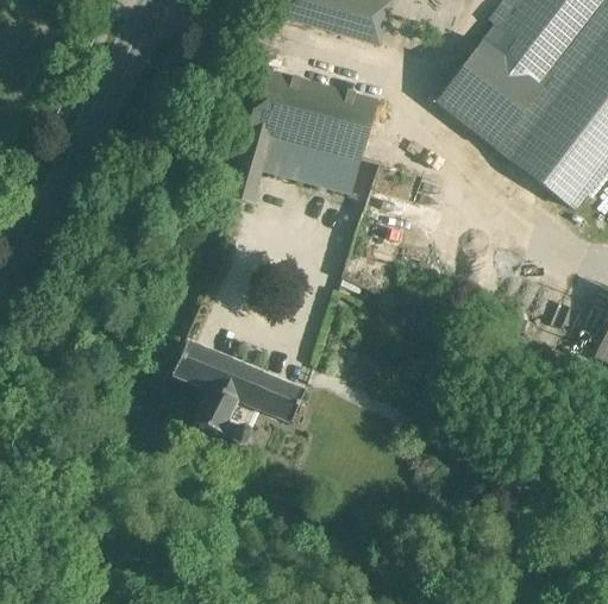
[(282,0),(279,14),(296,19),(380,43),(392,0),(282,0)]
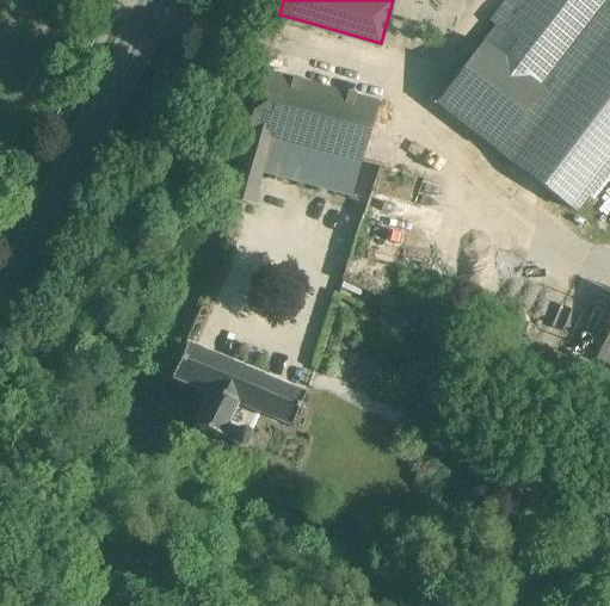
[(513,159),(522,165),(575,206),(609,160),(609,2),(605,0),(523,0),(503,26),(498,23),(497,24),(437,100),(513,160),(513,159)]
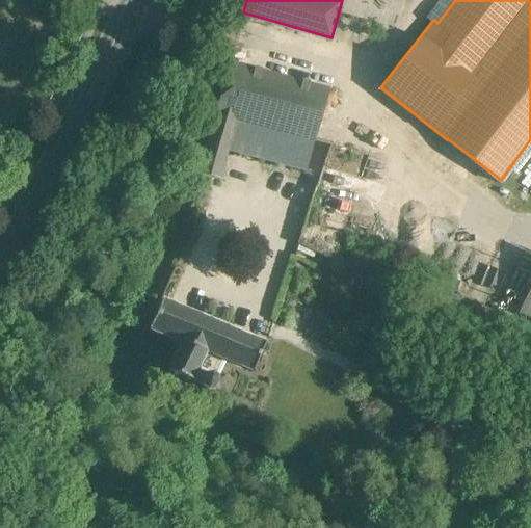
[(231,60),(217,108),(217,109),(216,111),(217,112),(315,138),(329,86),(231,60)]
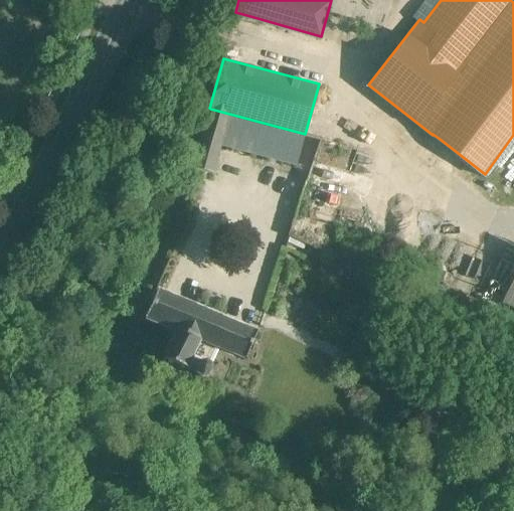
[(228,114),(227,113),(209,109),(193,165),(194,166),(212,171),(213,168),(215,168),(219,156),(217,155),(228,114)]
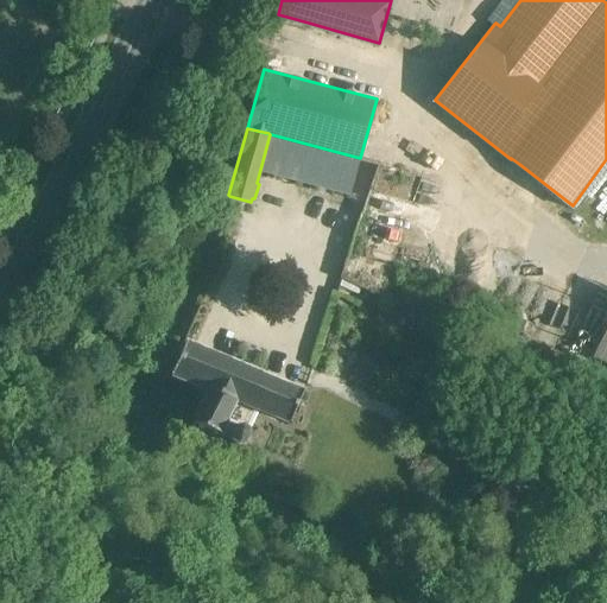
[(371,188),(415,201),(428,204),(436,178),(379,162),(371,188)]
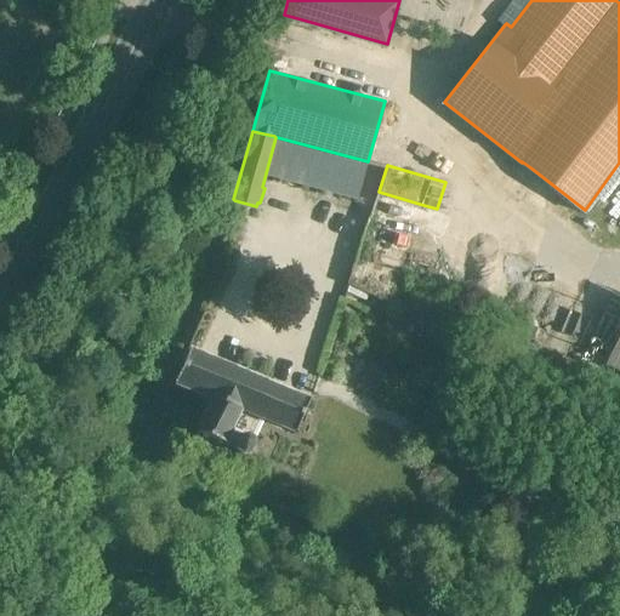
[(356,257),(398,269),(400,269),(422,205),(380,192),(377,192),(356,257)]
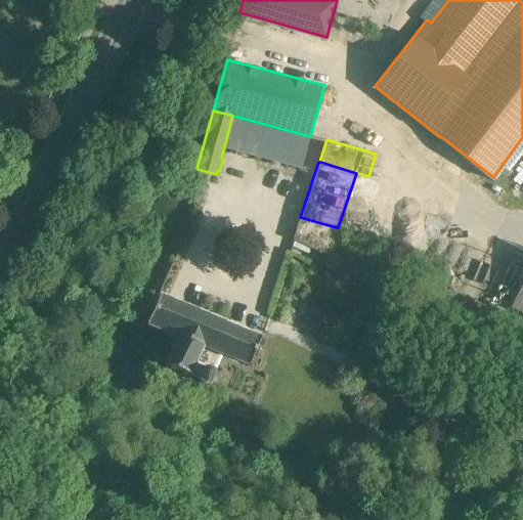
[(364,235),(399,246),(404,247),(410,225),(371,214),(364,235)]
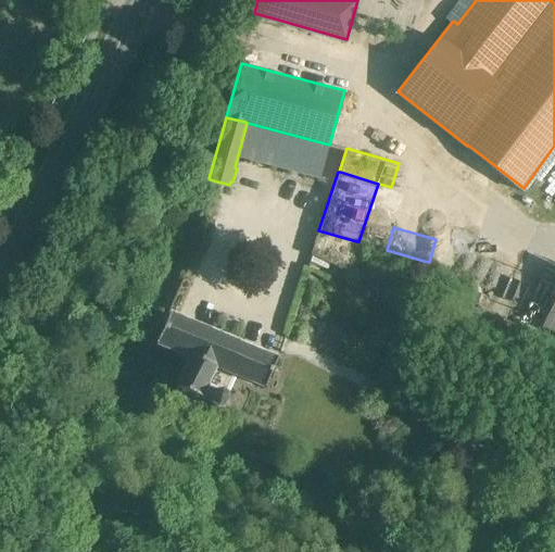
[(371,247),(325,233),(318,230),(312,252),(362,275),(371,247)]
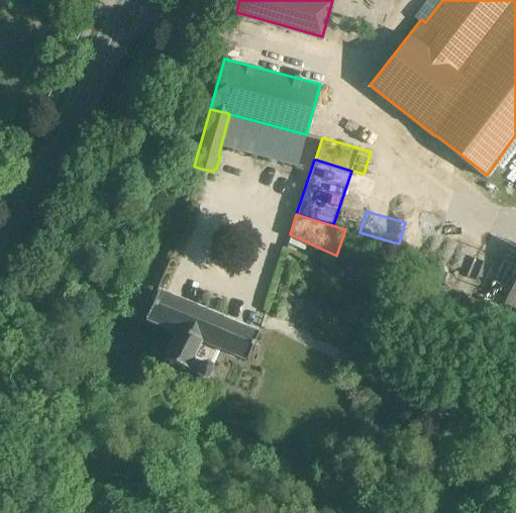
[(515,281),(506,301),(515,305),(515,281)]
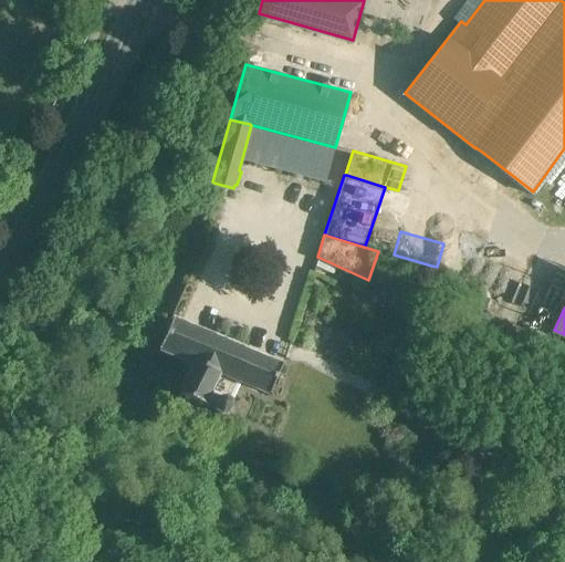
[(283,363),(239,344),(173,316),(159,347),(191,361),(179,392),(216,406),(218,409),(221,412),(226,413),(229,412),(232,408),(233,405),(233,401),(231,397),(229,396),(226,395),(222,395),(218,396),(210,393),(220,371),(270,392),(283,363)]
